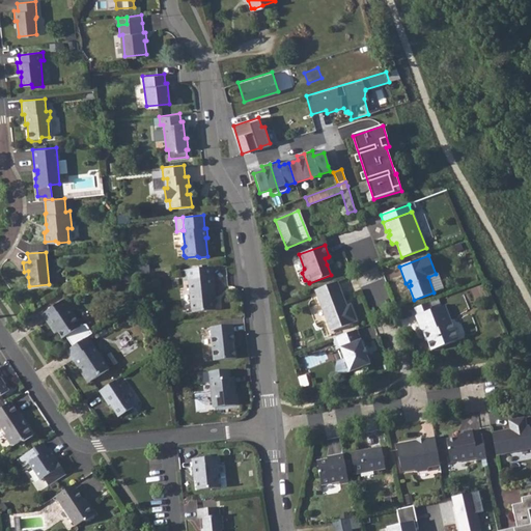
[(132,267),(134,275),(148,274),(147,264),(132,267)]
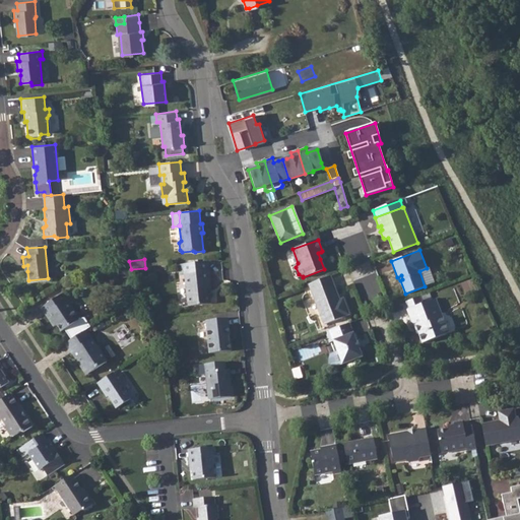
[(209,279),(210,279),(209,261),(179,264),(180,274),(185,274),(188,305),(211,303),(209,289),(210,288),(209,279)]
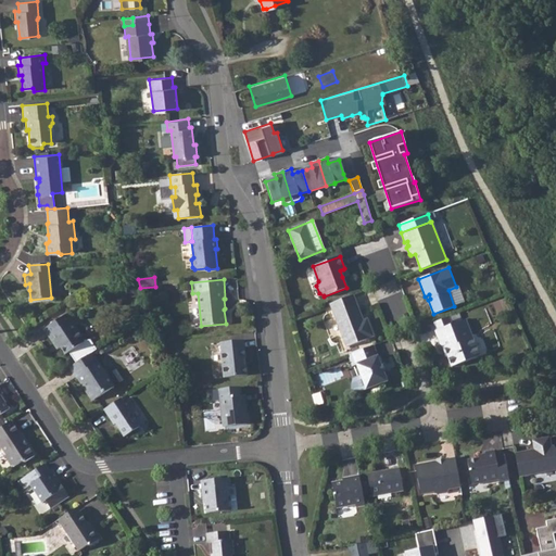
[(353,294),(330,303),(346,346),(369,338),(369,337),(373,336),(367,319),(363,320),(361,321),(359,318),(362,317),(353,294)]
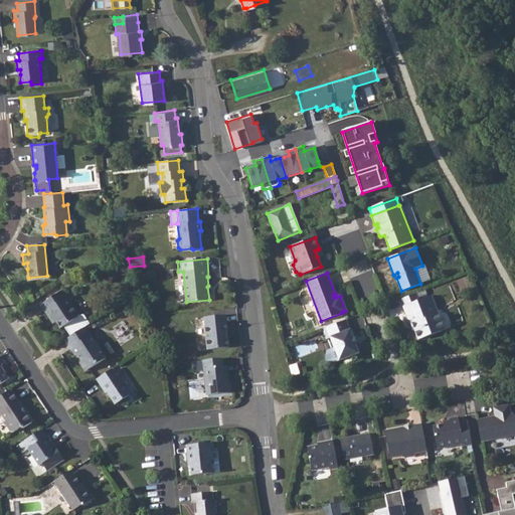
[(40,304),(49,318),(52,316),(56,321),(60,328),(63,326),(70,336),(84,327),(90,324),(83,315),(78,316),(61,291),(40,304)]
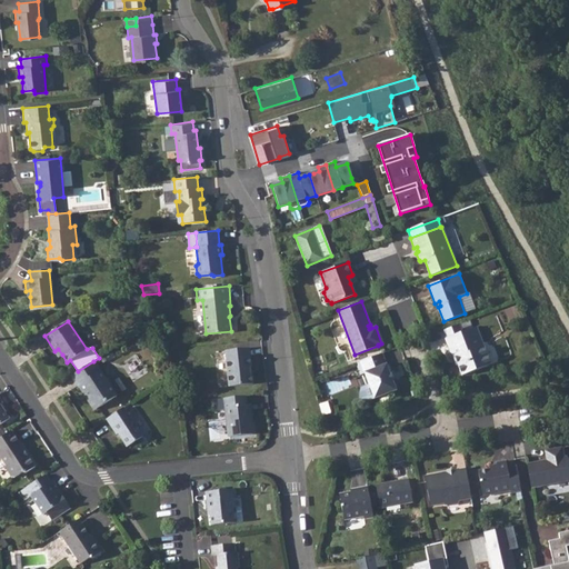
[(447,338),(462,331),(459,323),(443,330),(447,338)]
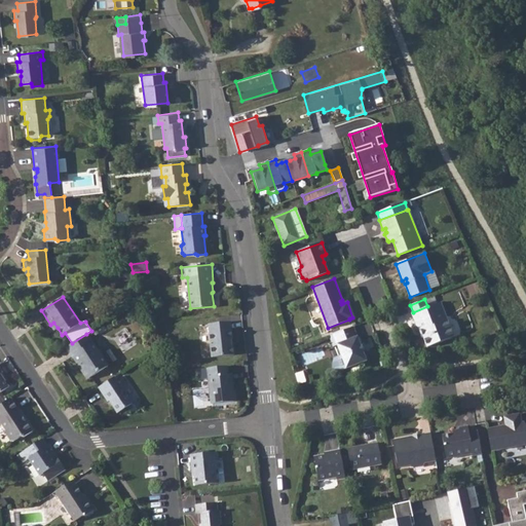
[(413,312),(412,312),(418,331),(421,330),(427,346),(453,336),(441,302),(427,306),(413,312)]
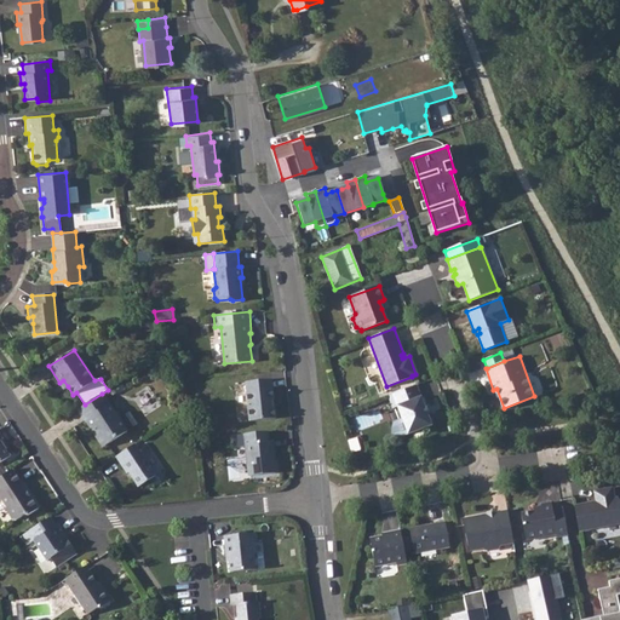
[(271,379),(246,383),(251,422),(275,419),(275,409),(271,406),(271,401),(273,400),(271,379)]
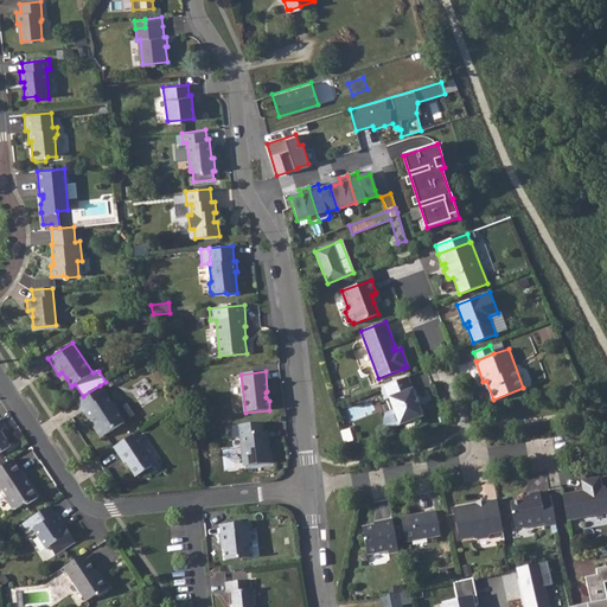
[(423,416),(408,376),(384,385),(379,387),(384,400),(389,397),(394,409),(385,413),(384,425),(389,429),(423,416)]
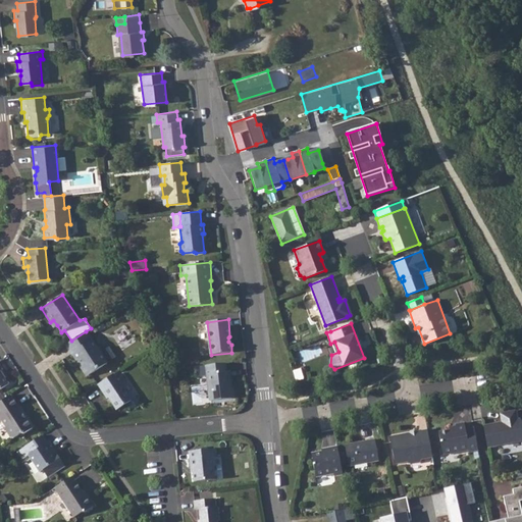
[(71,341),(64,346),(71,355),(72,355),(76,361),(79,361),(81,365),(81,368),(86,375),(89,375),(107,363),(86,331),(71,341)]
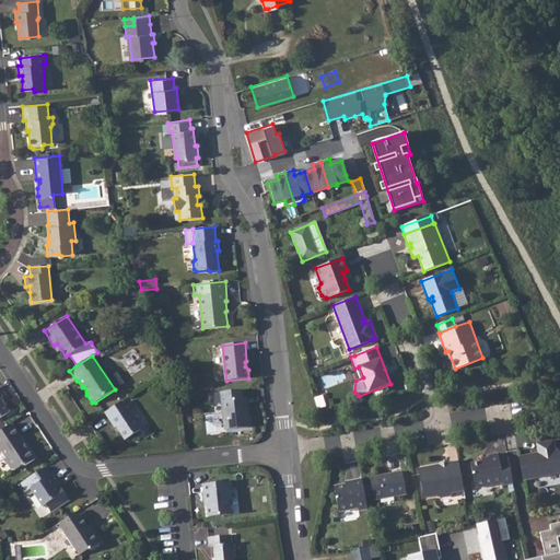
[(242,389),(221,392),(224,430),(248,428),(246,398),(242,398),(242,389)]
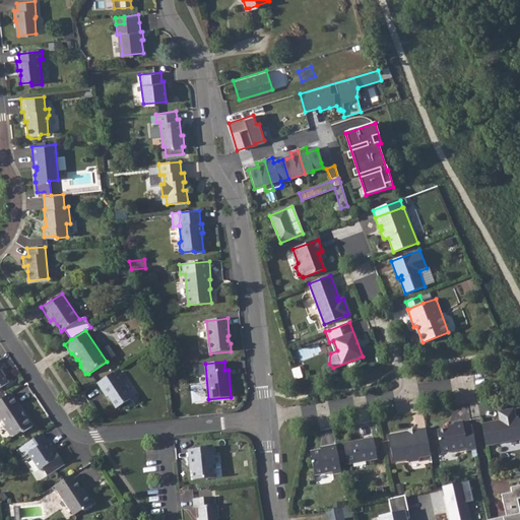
[(0,387),(2,388),(9,383),(1,369),(2,368),(0,365),(0,387)]
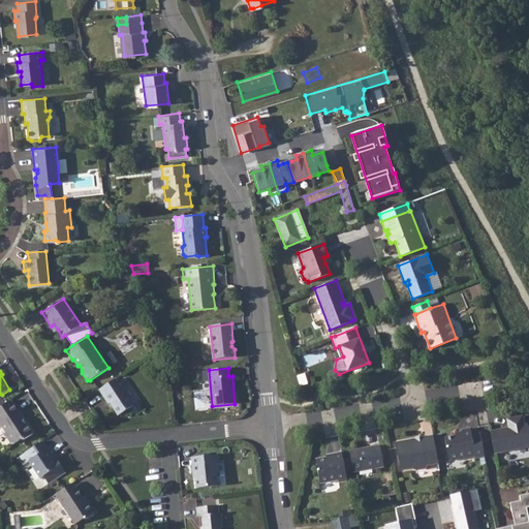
[(304,375),(297,377),(299,386),(306,384),(304,375)]
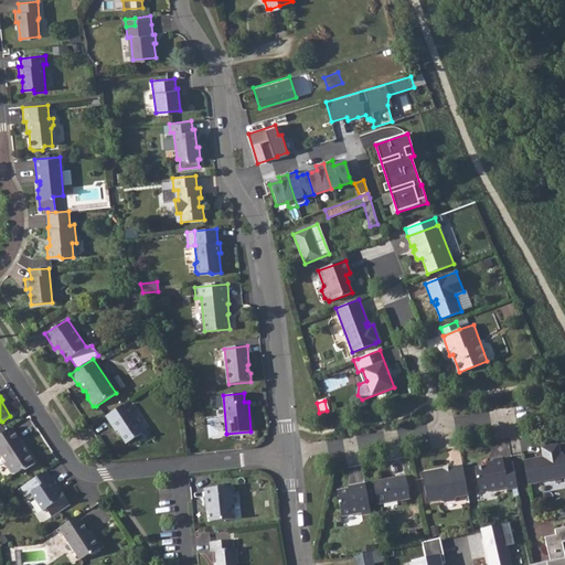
[(123,405),(105,416),(116,432),(117,430),(126,444),(142,434),(123,405)]
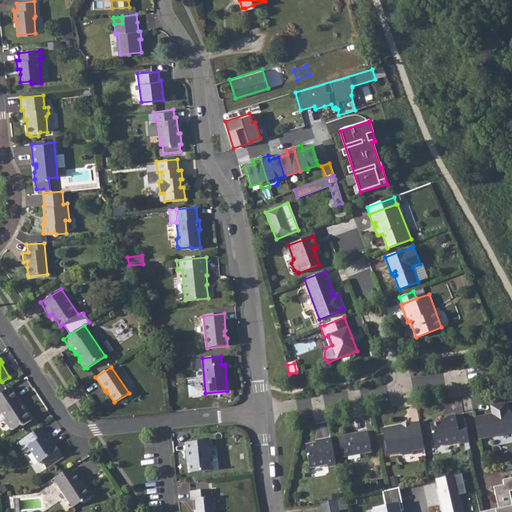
[(11,387),(0,393),(0,410),(2,410),(7,418),(6,421),(11,429),(15,429),(21,425),(24,425),(32,420),(22,405),(24,404),(19,397),(18,398),(11,387)]
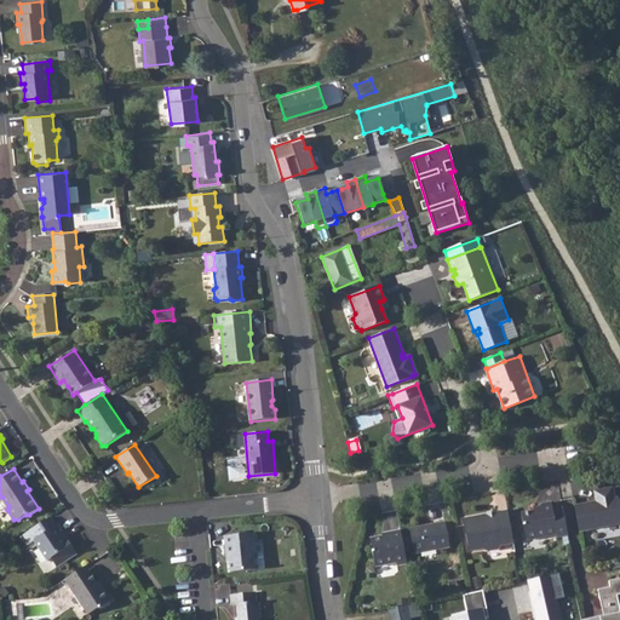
[(596,501),(574,505),(579,530),(619,523),(619,500),(618,498),(614,498),(612,488),(595,492),(596,501)]
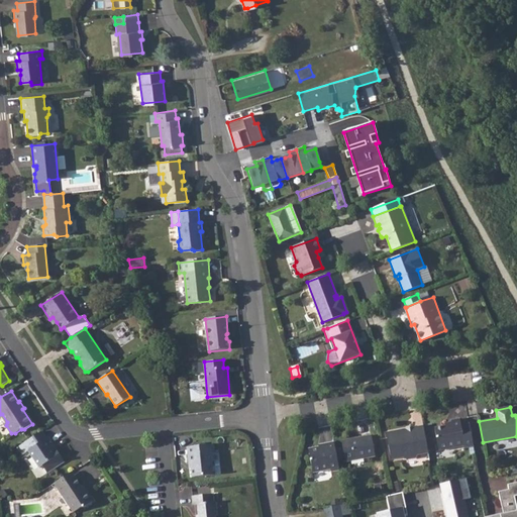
[(445,426),(434,428),(434,430),(432,433),(433,438),(436,441),(438,450),(463,445),(464,447),(474,446),(469,423),(460,425),(459,419),(450,420),(451,422),(451,424),(445,426)]
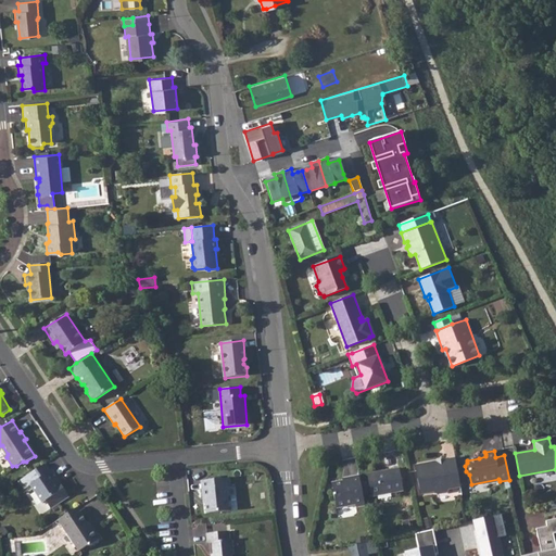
[(415,465),(420,494),(434,491),(438,493),(446,492),(449,489),(460,487),(455,457),(445,459),(445,462),(437,463),(437,460),(415,465)]
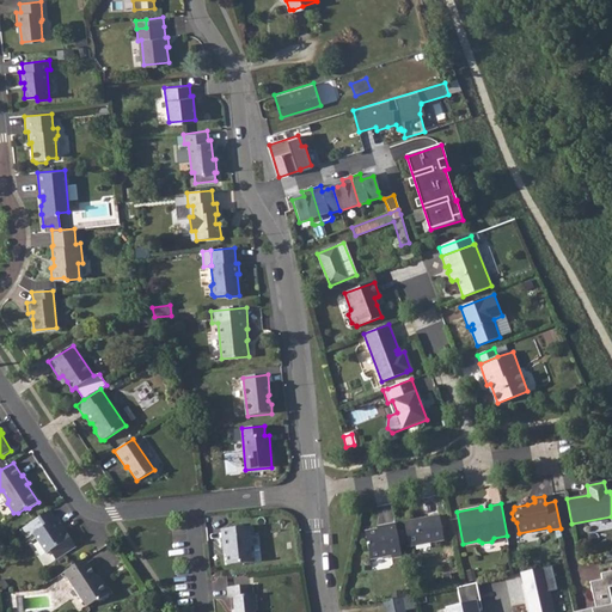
[(49,510),(31,522),(20,530),(26,538),(34,533),(46,554),(50,550),(56,558),(75,546),(69,537),(66,538),(60,530),(63,527),(56,516),(55,519),(49,510)]
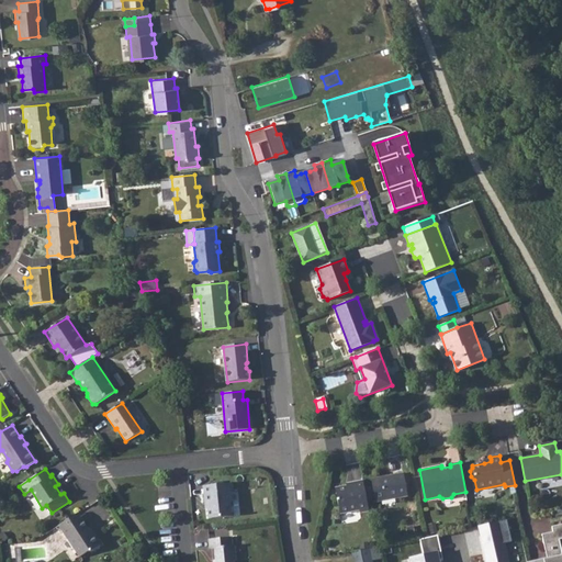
[(390,498),(407,495),(403,473),(371,479),(375,502),(384,499),(384,497),(390,496),(390,498)]
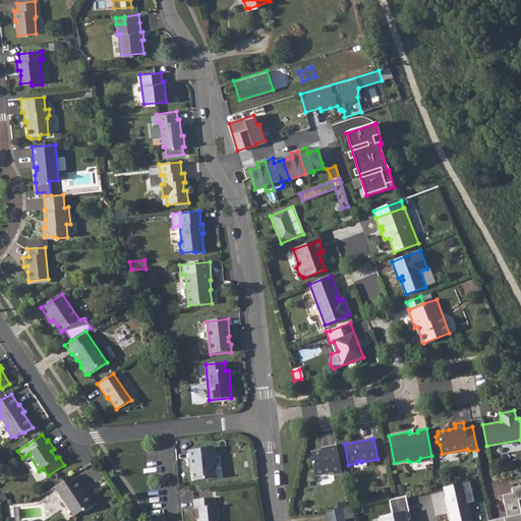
[(341,473),(337,446),(328,447),(329,450),(322,451),(310,453),(314,475),(333,472),(333,474),(341,473)]
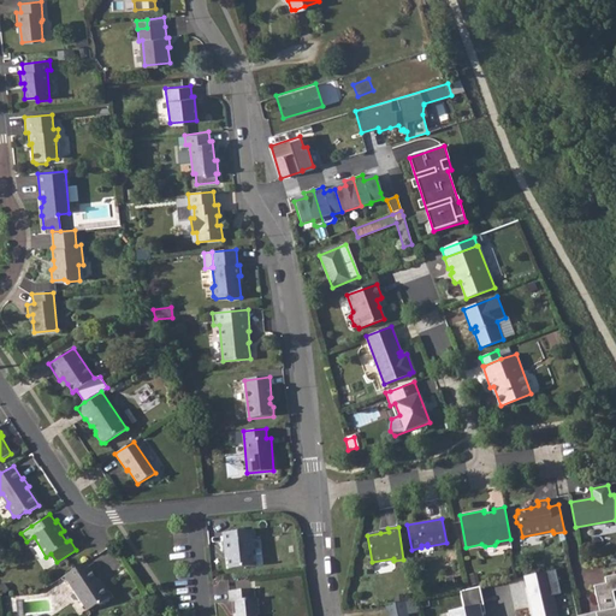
[(255,531),(223,534),(225,554),(227,554),(230,569),(254,567),(252,540),(256,540),(255,531)]
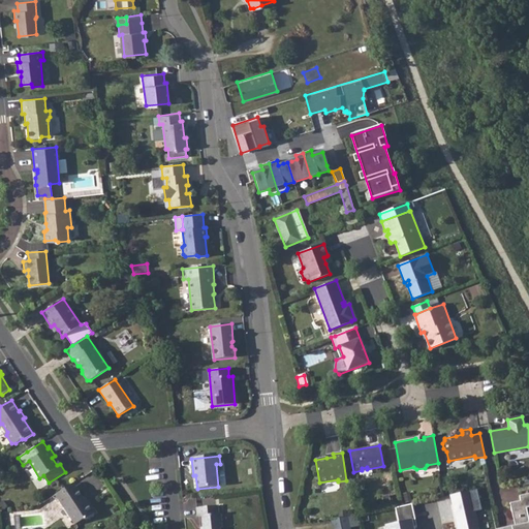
[(72,483),(63,489),(68,495),(78,489),(72,483)]
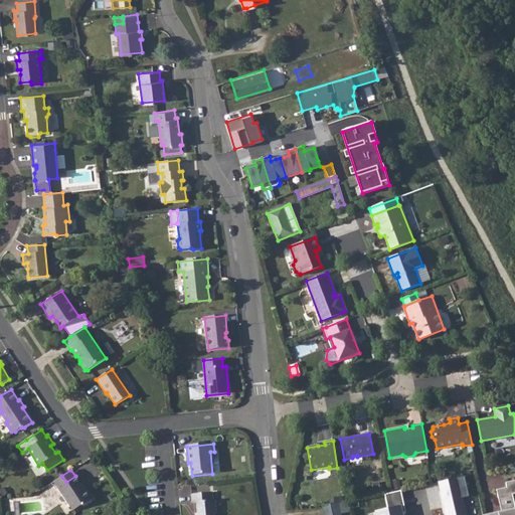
[(437,481),(445,514),(461,514),(466,514),(462,498),(471,496),(465,474),(437,481)]
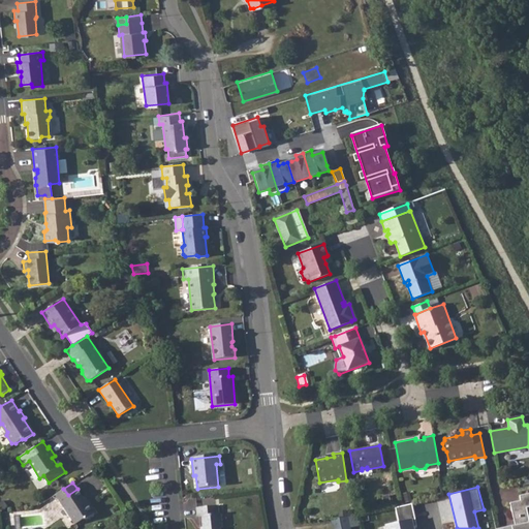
[(63,489),(55,495),(73,523),(81,519),(85,519),(95,512),(87,500),(86,500),(78,489),(68,495),(63,489)]
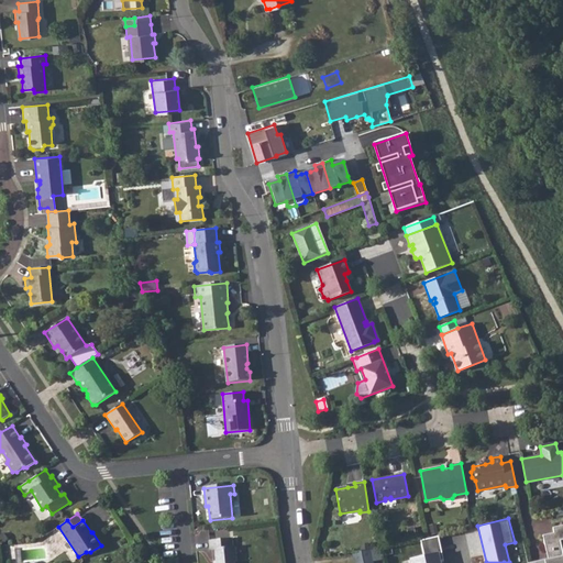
[(544,560),(544,562),(562,562),(562,525),(553,527),(554,532),(543,534),(547,551),(553,549),(554,558),(544,560)]
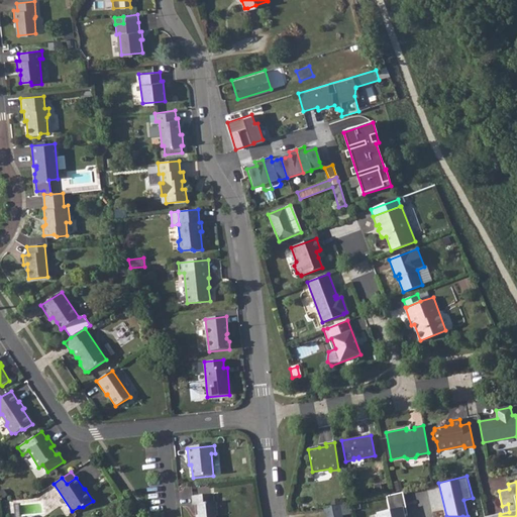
[(377,514),(377,516),(404,516),(403,511),(406,510),(402,493),(390,496),(386,497),(389,511),(377,514)]
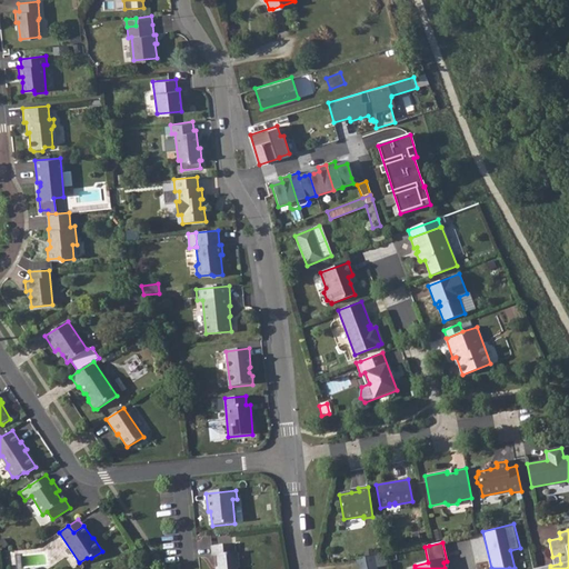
[(237,568),(239,568),(238,552),(235,552),(235,543),(211,546),(212,556),(217,556),(218,568),(237,568)]
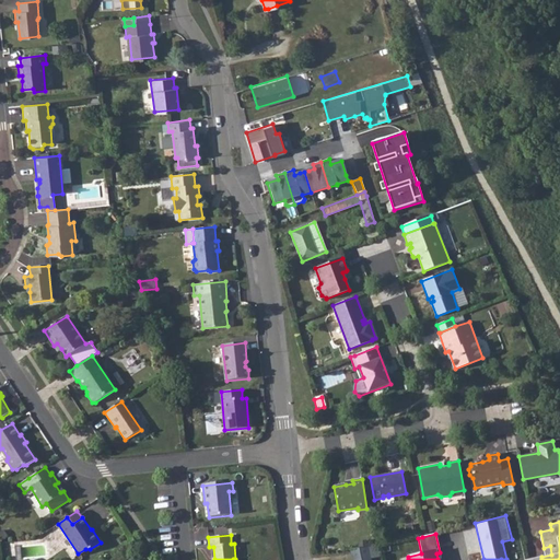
[(381,546),(350,549),(351,559),(369,559),(370,559),(382,557),(381,546)]
